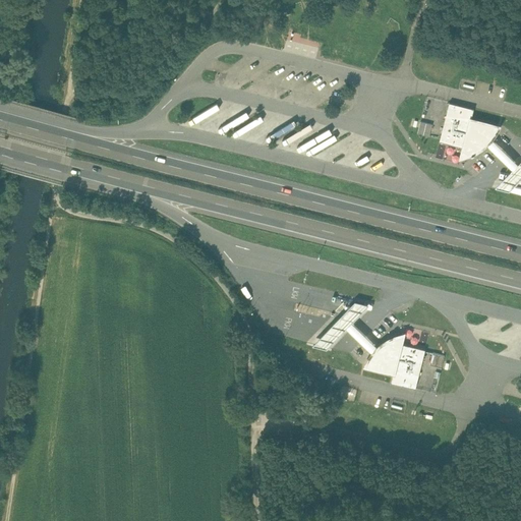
[(503,101),(502,105),(519,109),(520,105),(503,101)]
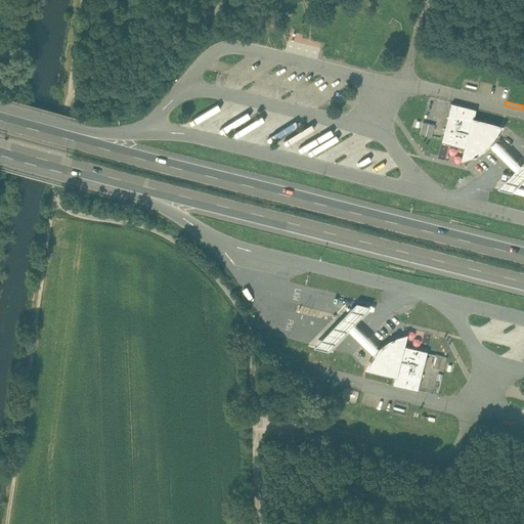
[(477,108),(452,102),(442,139),(442,141),(466,147),(464,156),(475,151),(488,144),(494,137),(500,126),(474,119),(477,108)]
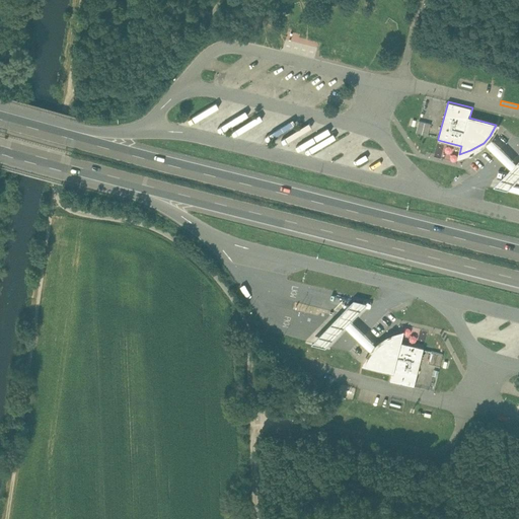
[(431,123),(419,120),(416,132),(428,135),(431,123)]
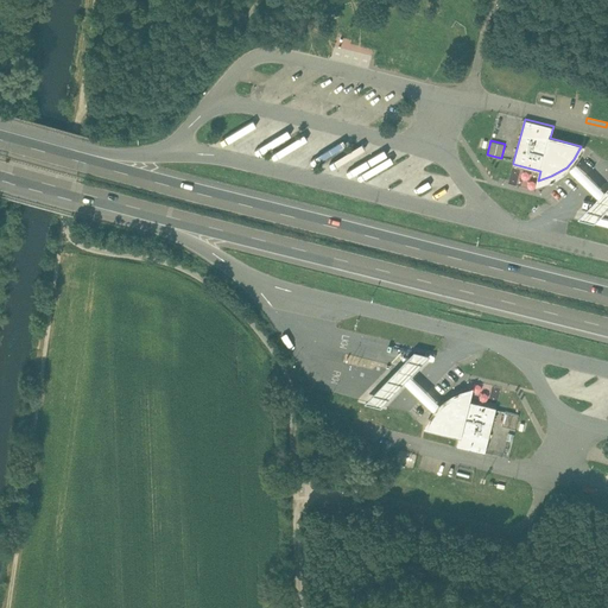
[(607,189),(607,190),(574,159),(567,168),(599,198),(580,217),(595,221),(607,208),(607,189)]
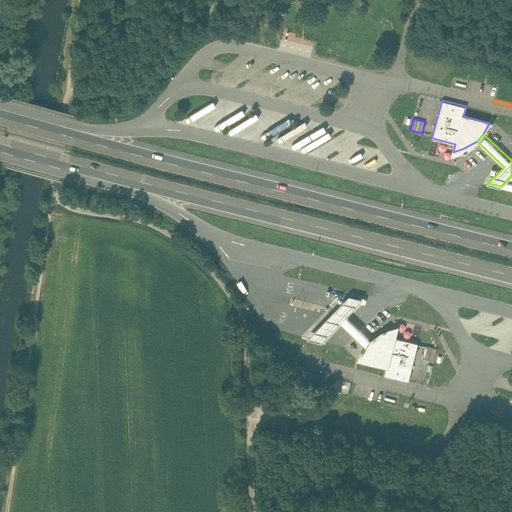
[(253,256),(252,261),(278,265),(279,261),(253,256)]
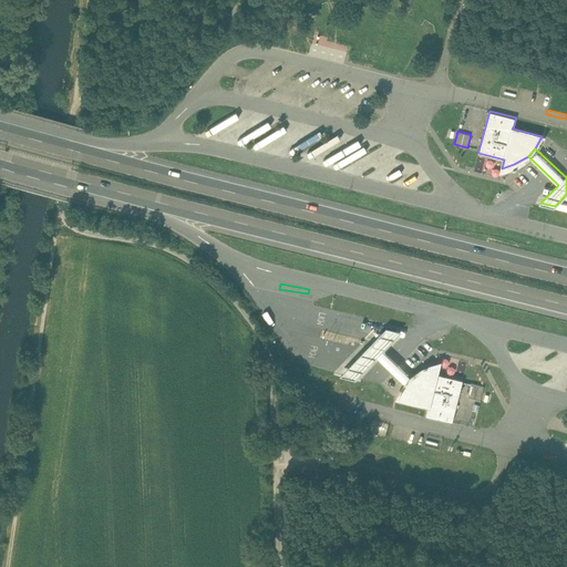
[(387,326),(340,373),(356,377),(377,356),(409,382),(413,377),(383,350),(402,330),(387,326)]
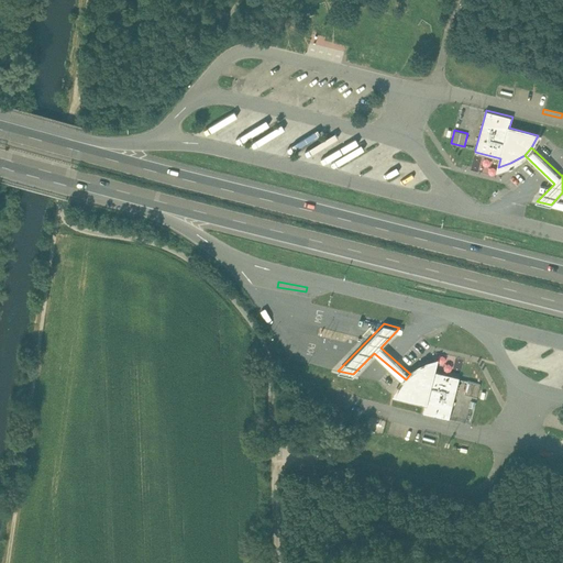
[(406,379),(403,397),(431,405),(428,416),(454,422),(465,381),(440,374),(442,365),(429,370),(418,376),(410,374),(406,379)]
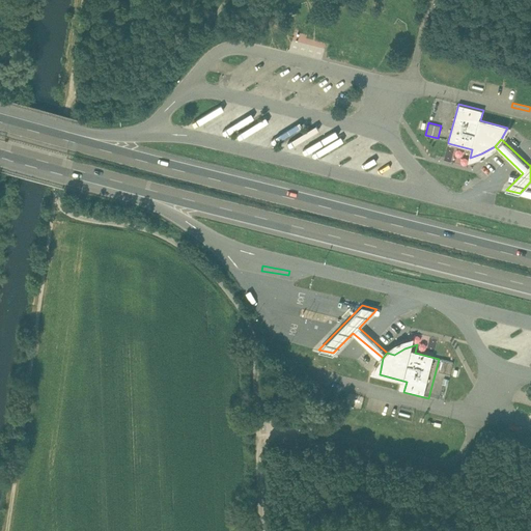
[(456,367),(445,364),(442,376),(454,380),(456,367)]
